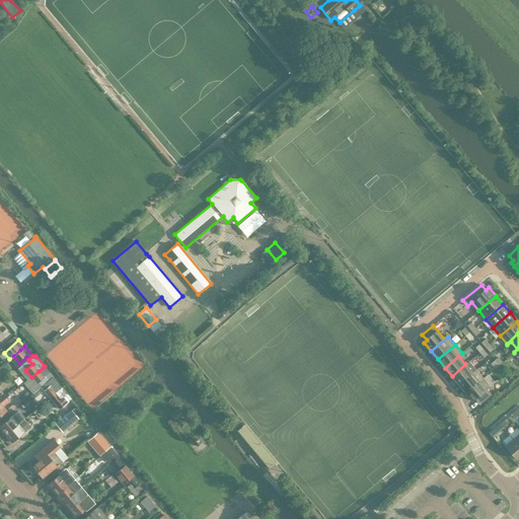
[(465,364),(452,376),(459,384),(476,370),(469,361),(465,364)]
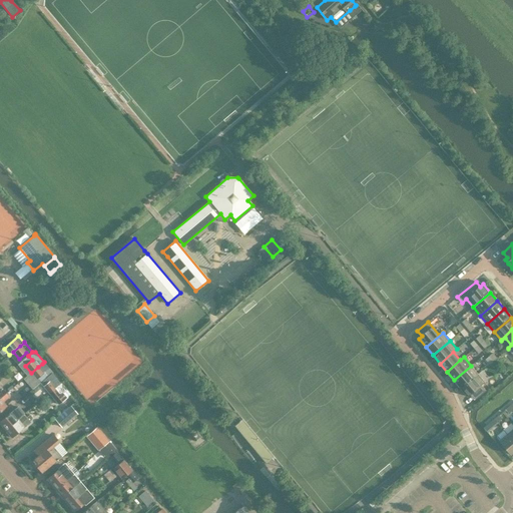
[(38,367),(31,373),(37,380),(37,379),(40,382),(40,383),(50,374),(52,373),(53,372),(44,362),(42,364),(38,367)]
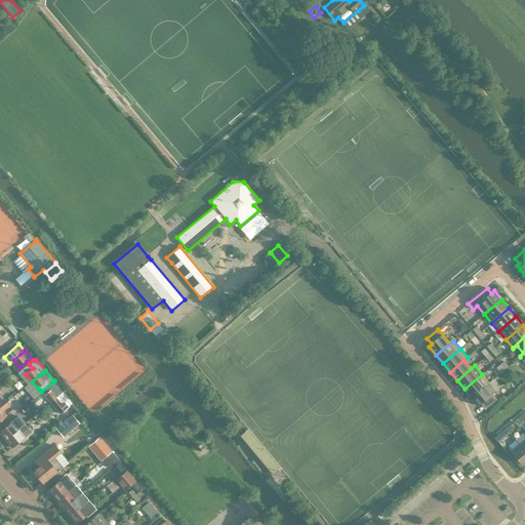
[(482,374),(465,389),(472,397),(489,382),(482,374)]
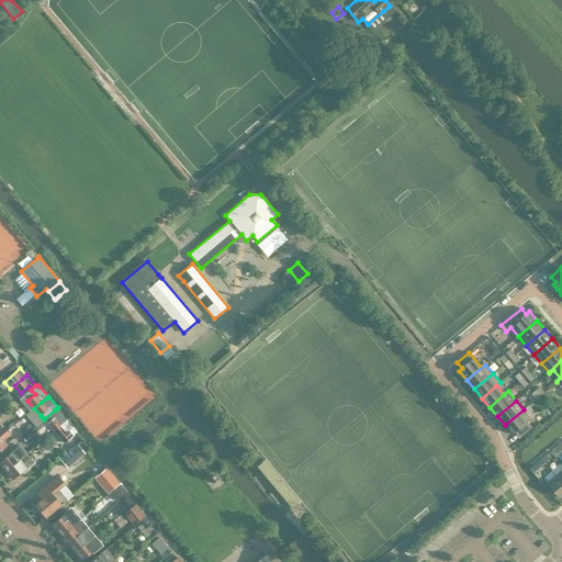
[(41,416),(34,408),(25,415),(34,426),(44,418),(41,415),(41,416)]
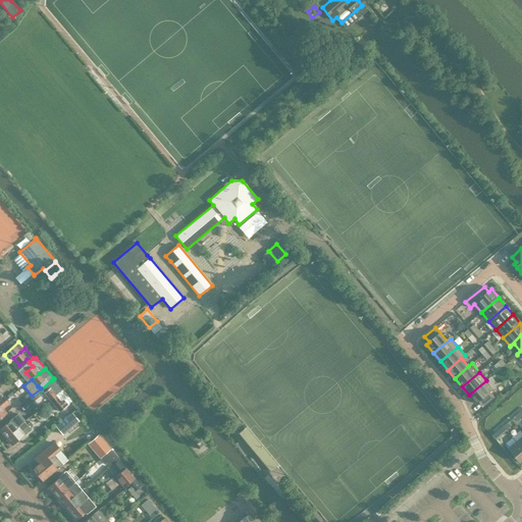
[(51,380),(41,389),(45,394),(44,394),(49,401),(59,393),(60,392),(61,390),(53,379),(51,380)]
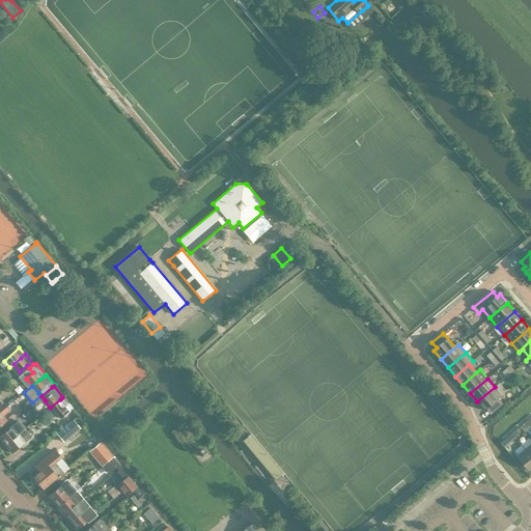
[(495,387),(477,401),(484,411),(487,408),(493,414),(503,404),(499,399),(502,396),(495,387)]
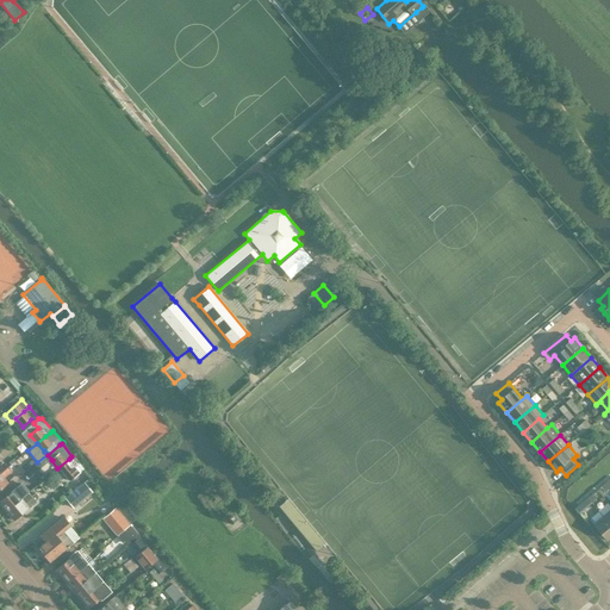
[(69,459),(57,468),(58,468),(62,473),(69,481),(80,472),(82,471),(83,470),(72,456),(70,458),(69,459)]
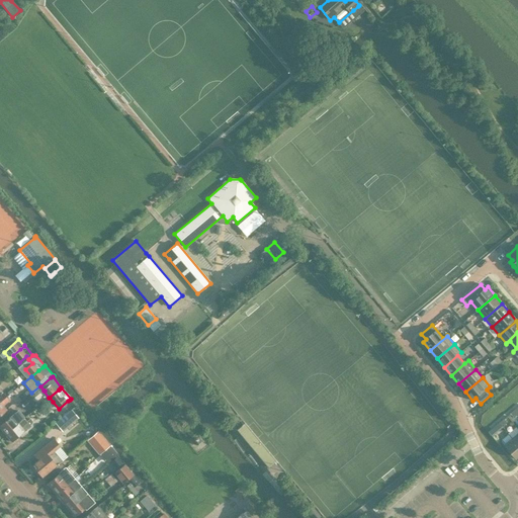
[(5,397),(0,402),(0,415),(6,410),(2,406),(8,401),(5,397)]
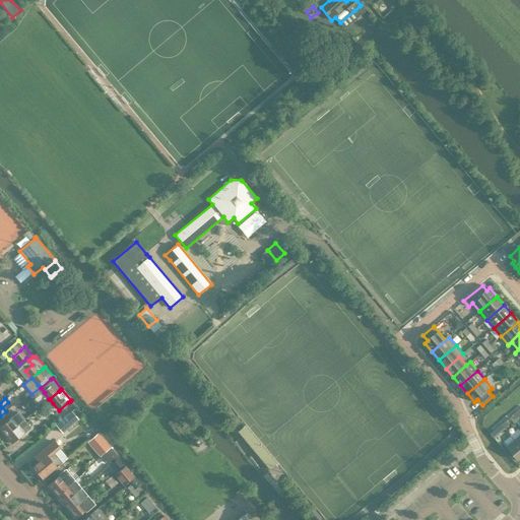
[(0,427),(0,429),(5,436),(23,419),(20,416),(17,412),(0,427)]
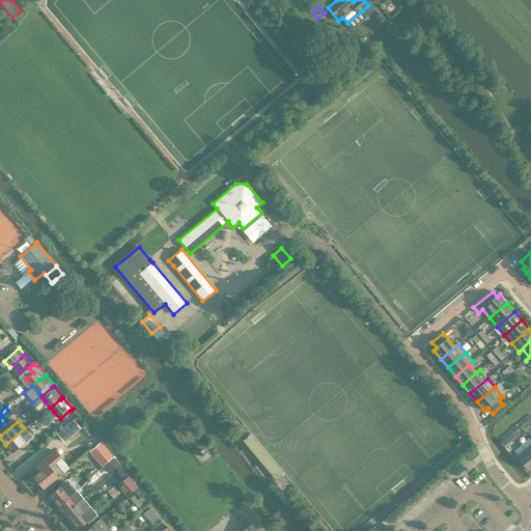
[(57,435),(58,436),(64,442),(80,428),(73,421),(57,435)]
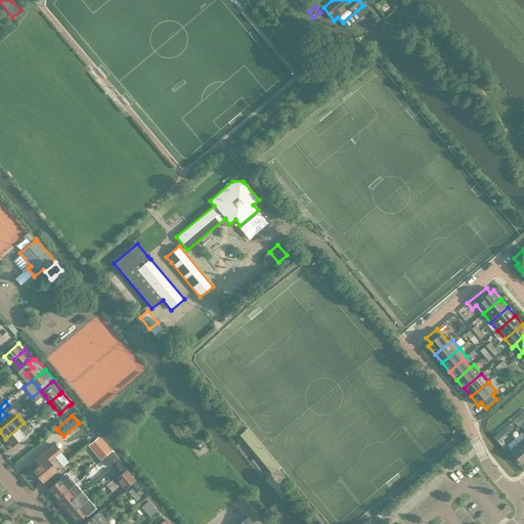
[(24,423),(5,439),(12,447),(31,431),(30,431),(32,429),(33,426),(30,424),(27,427),(24,423)]
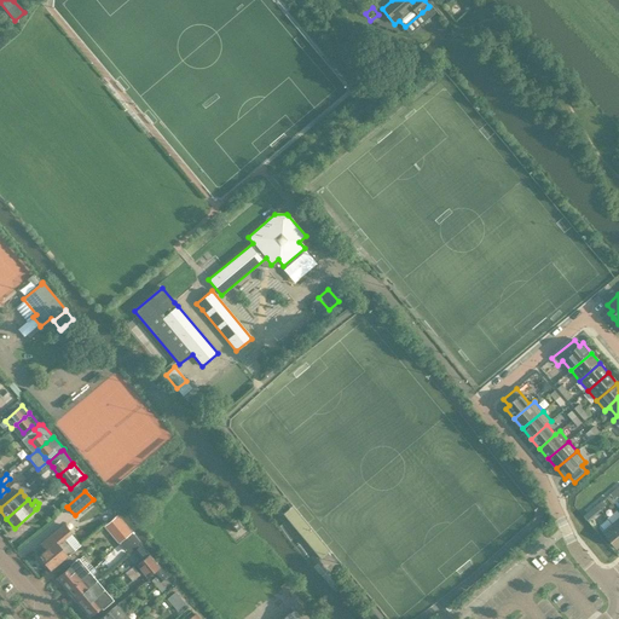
[(601,512),(600,509),(596,505),(590,510),(595,516),(601,512)]
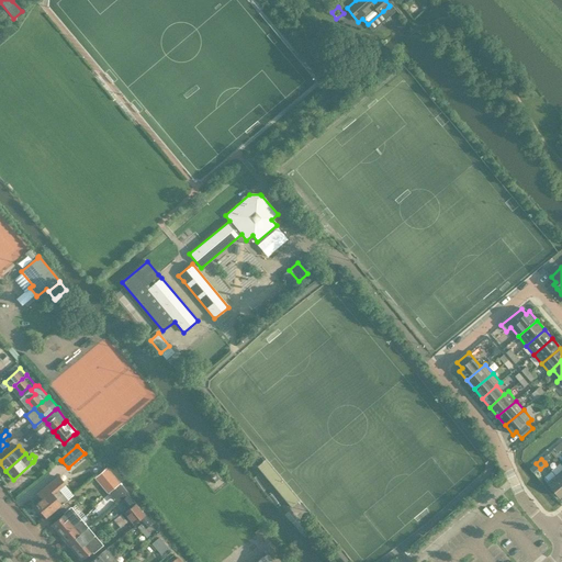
[(100,483),(99,484),(104,490),(108,494),(109,493),(113,489),(119,484),(120,484),(111,474),(110,474),(105,479),(100,483)]
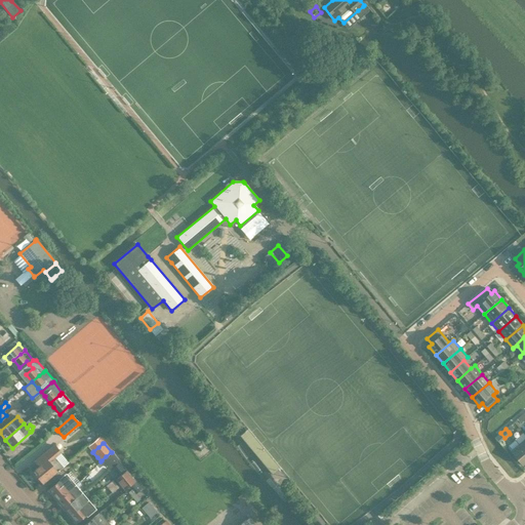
[(523,466),(524,463),(524,451),(519,444),(511,451),(523,466)]
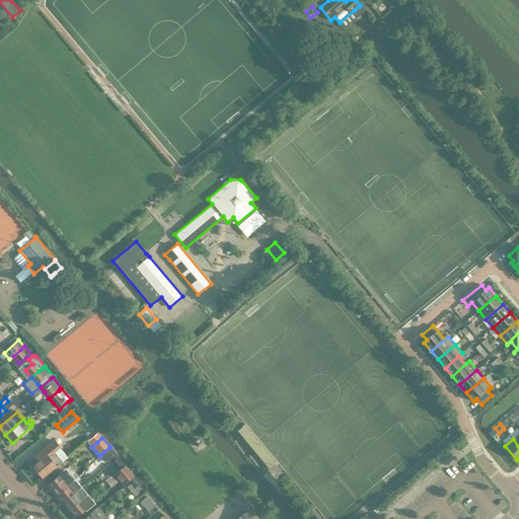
[(48,453),(31,466),(42,478),(63,461),(55,452),(60,448),(54,441),(44,448),(48,453)]
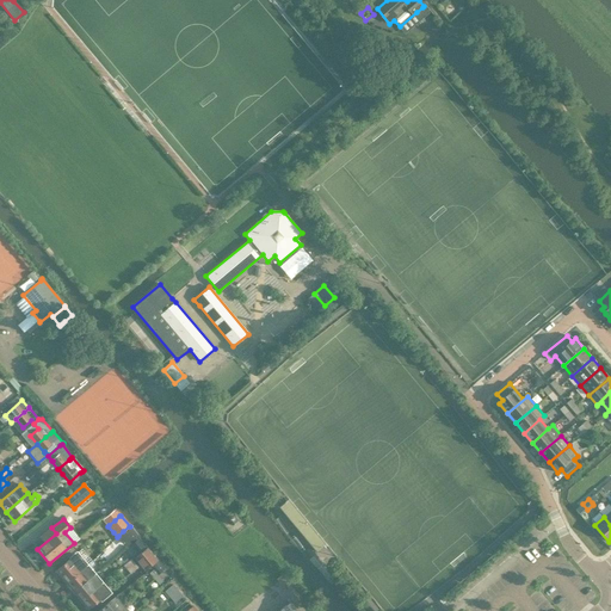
[(117,537),(116,537),(118,539),(122,544),(135,532),(131,529),(130,526),(129,526),(123,531),(118,536),(117,537)]
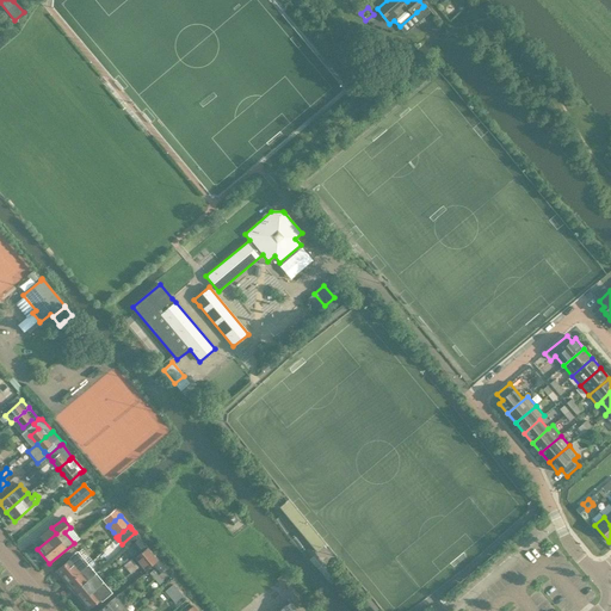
[(139,538),(130,545),(137,553),(144,547),(139,538)]
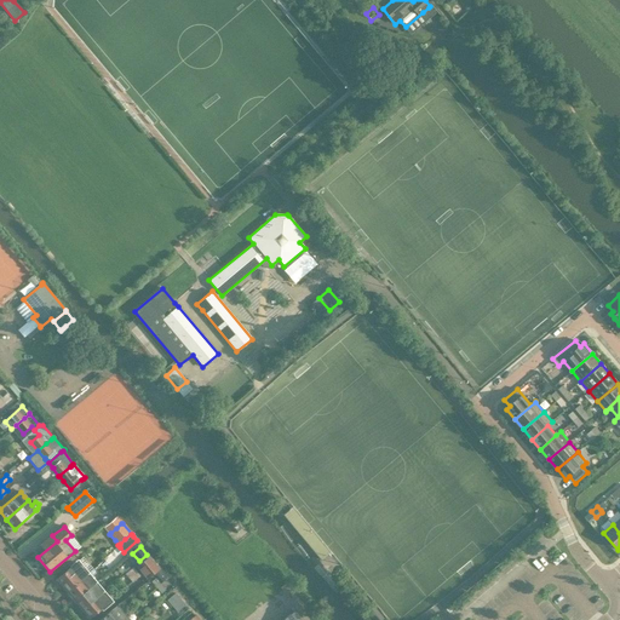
[(149,556),(137,567),(147,579),(160,568),(149,556)]
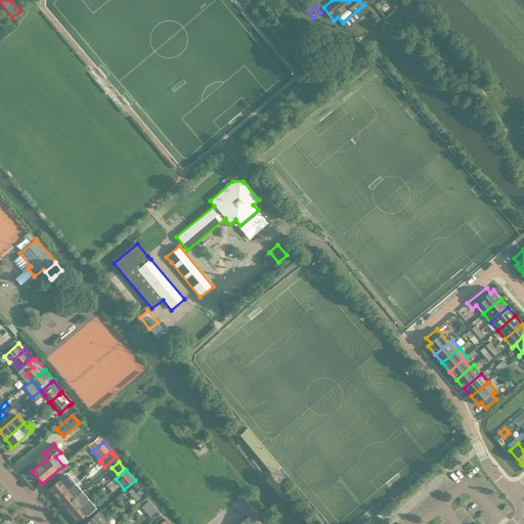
[(64,475),(48,489),(56,500),(74,486),(64,475)]
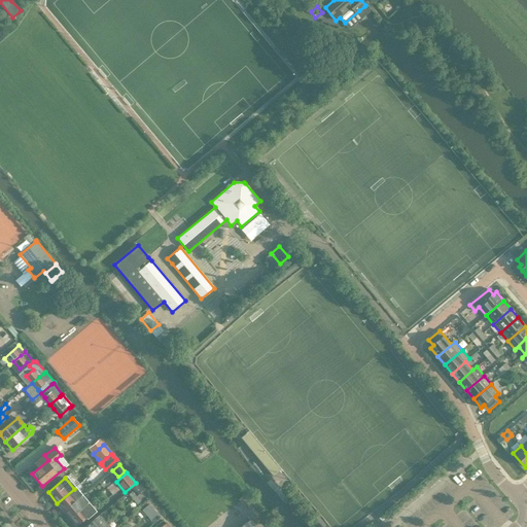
[(74,489),(57,503),(63,511),(80,496),(74,489)]
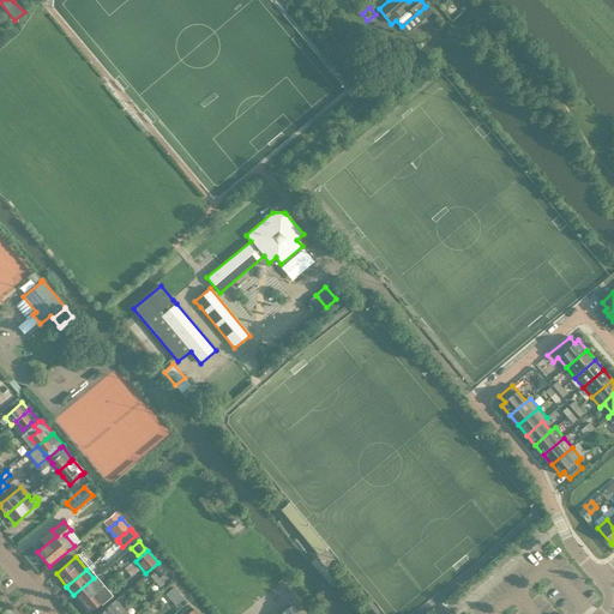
[(94,578),(73,595),(82,603),(101,587),(102,587),(94,578)]
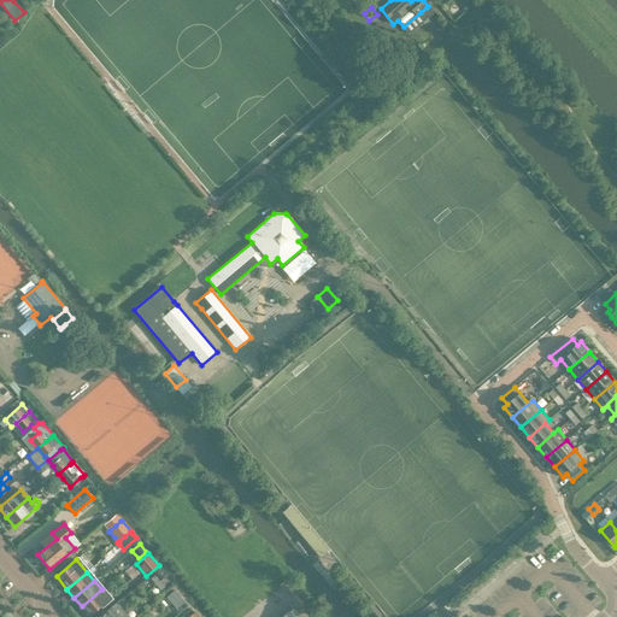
[(101,589),(82,606),(89,615),(110,598),(103,589),(101,589)]
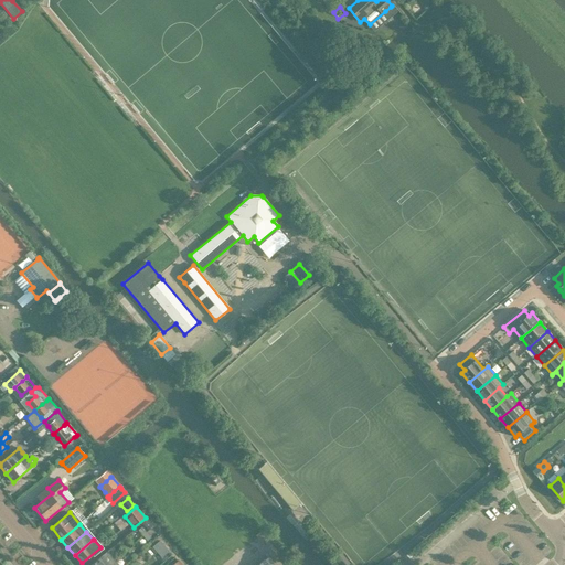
[(92,564),(108,564),(115,561),(107,552),(102,557),(92,564)]
